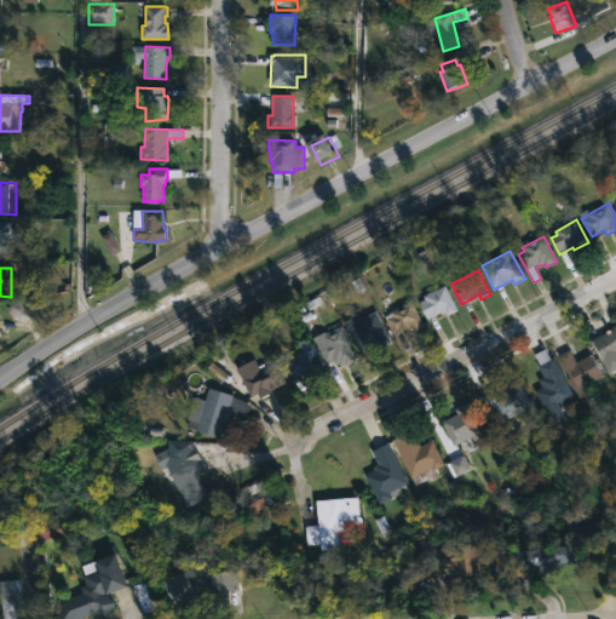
[(459,311),(448,317),(447,314),(443,316),(442,314),(429,321),(420,303),(426,301),(424,297),(447,286),(459,311)]
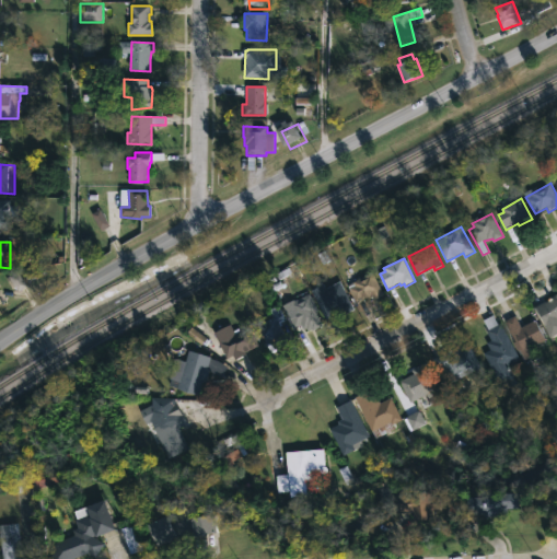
[(384,295),(375,300),(373,297),(356,303),(348,287),(373,272),(384,295)]
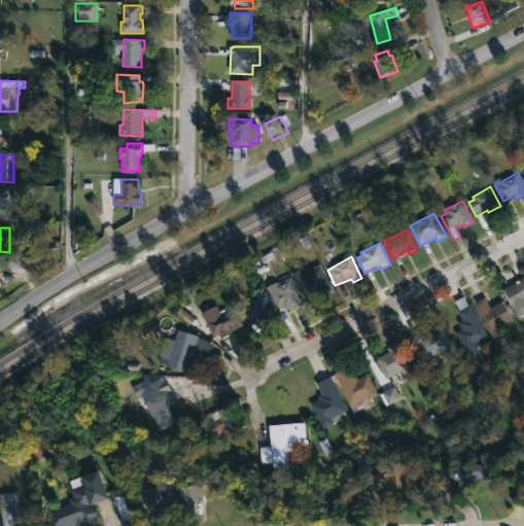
[(301,264),(306,273),(320,266),(330,285),(333,284),(338,292),(326,297),(323,292),(308,301),(291,268),(301,264)]
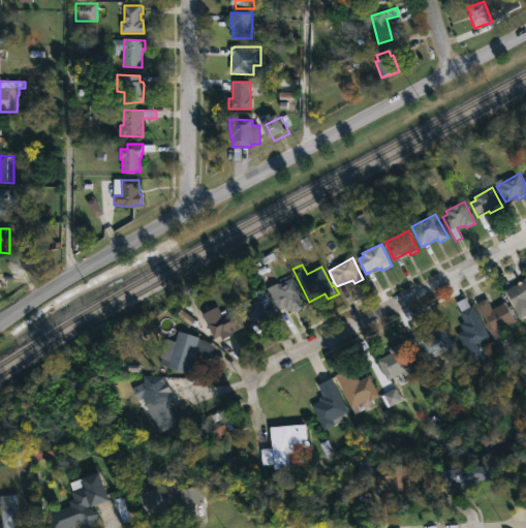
[(292,278),(301,293),(298,296),(305,308),(290,315),(286,307),(279,311),(268,289),(277,284),(278,286),(292,278)]
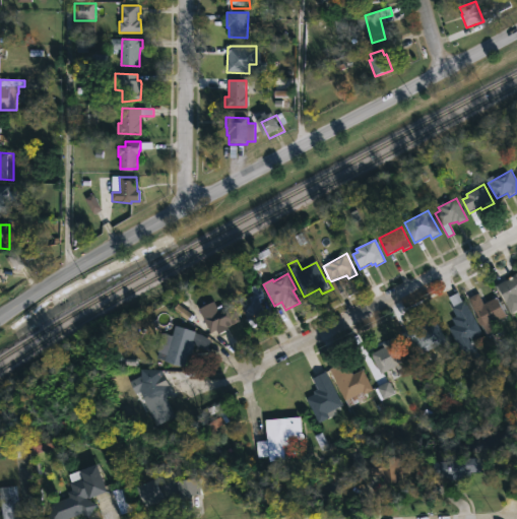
[(516,312),(512,314),(511,315),(498,285),(516,274),(516,312)]
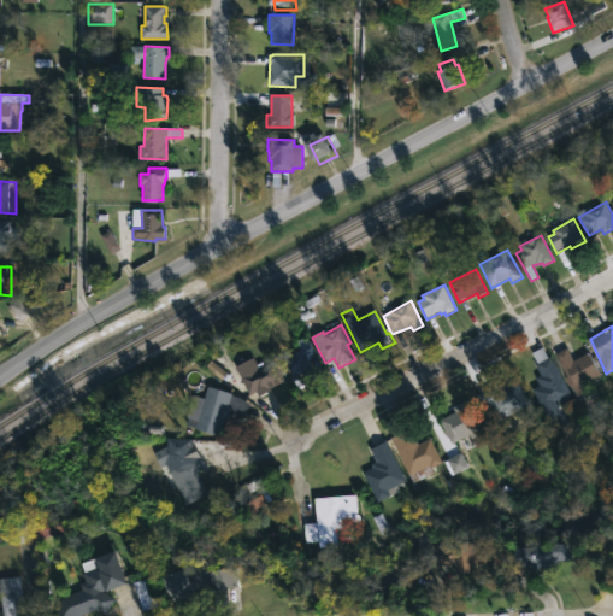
[(310,362),(318,377),(307,383),(308,386),(300,391),(282,361),(300,351),(296,342),(306,338),(313,352),(312,353),(313,355),(310,357),(312,359),(310,362)]
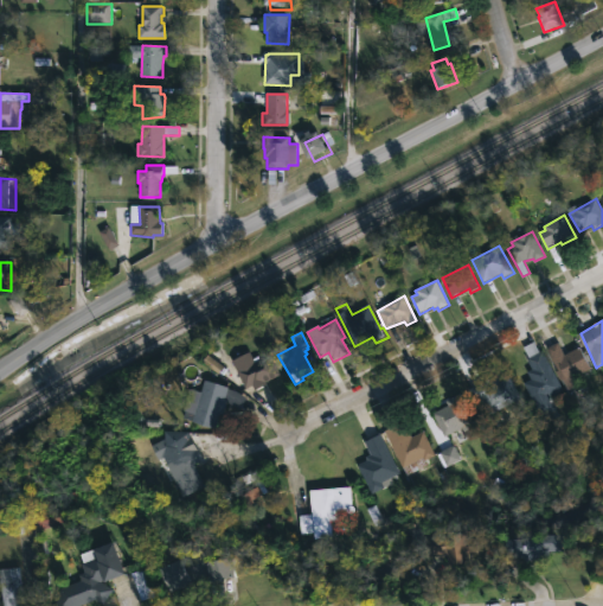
[(536,344),(540,352),(543,351),(564,391),(551,397),(558,410),(541,419),(524,383),(531,380),(527,372),(533,369),(524,348),(534,342),(536,344)]
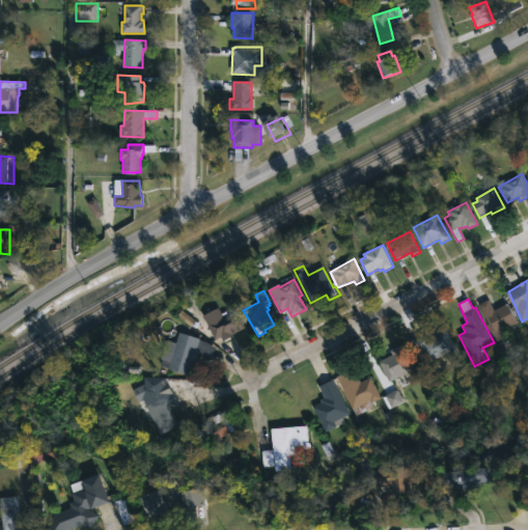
[(490,303),(495,311),(508,304),(518,323),(506,329),(511,339),(504,343),(502,339),(498,342),(493,332),(491,334),(487,326),(489,325),(478,306),(489,300),(490,303)]
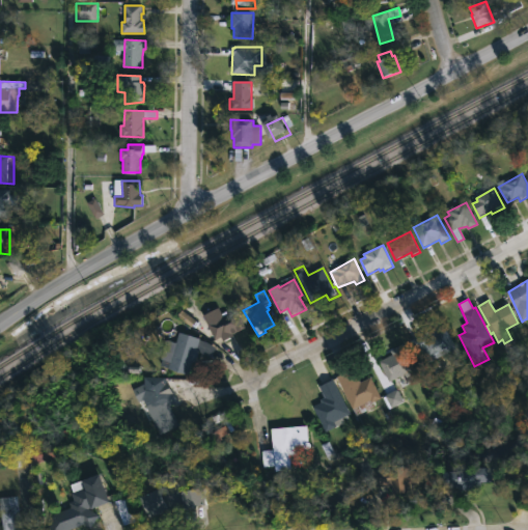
[(237,309),(246,329),(233,334),(234,337),(223,343),(220,338),(215,341),(212,335),(205,338),(200,328),(200,322),(203,318),(218,311),(221,316),(237,309)]
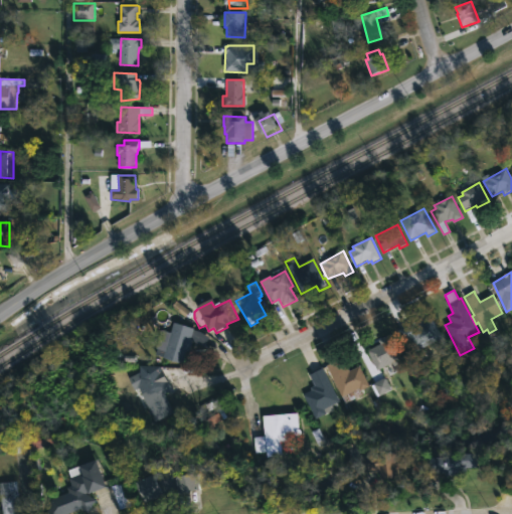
[(433,320),(443,338),(415,353),(409,342),(405,344),(398,332),(414,323),(416,325),(421,322),(423,325),(433,320)]
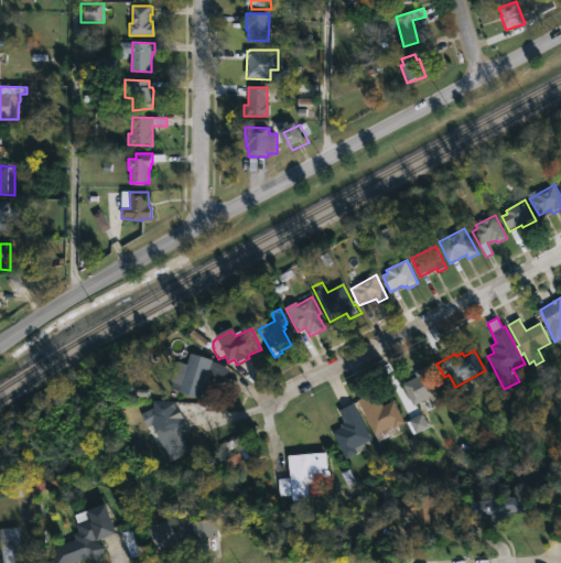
[(226,365),(223,378),(211,375),(207,388),(203,387),(200,399),(180,393),(182,386),(174,383),(179,365),(186,367),(191,354),(226,365)]
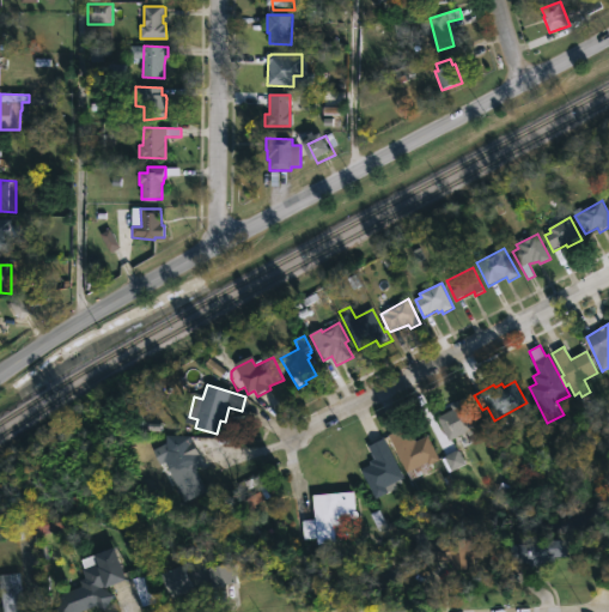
[(451,441),(448,442),(436,419),(452,411),(450,406),(467,398),(479,425),(451,441)]
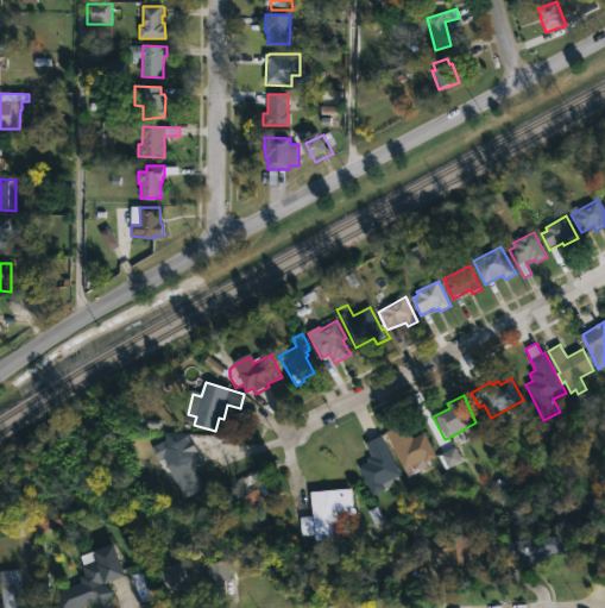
[(405,424),(413,440),(426,433),(438,457),(427,462),(430,468),(407,478),(386,433),(405,424)]
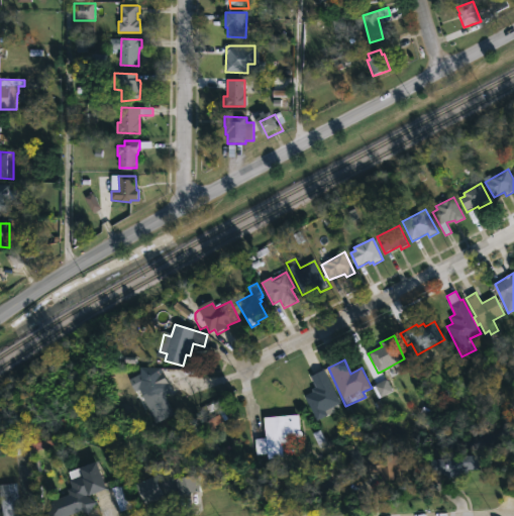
[(163,370),(174,392),(166,396),(176,415),(156,425),(141,396),(146,393),(144,388),(135,393),(129,381),(140,375),(140,369),(163,370)]
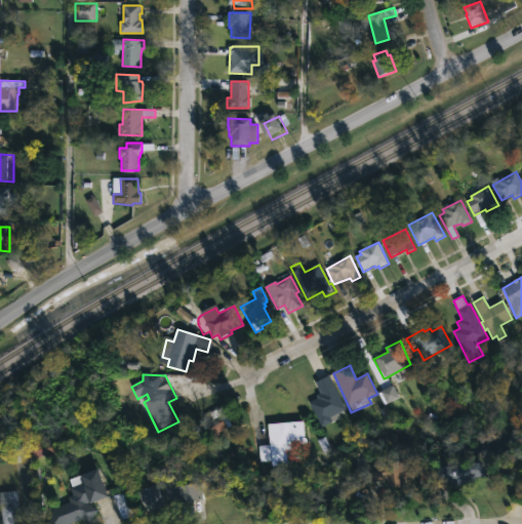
[(338,419),(320,428),(309,403),(318,399),(317,396),(320,395),(314,381),(329,374),(346,410),(336,414),(338,419)]
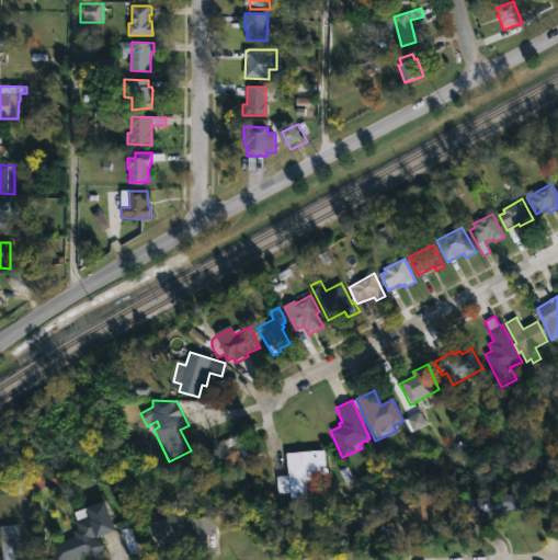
[(327,471),(327,475),(322,477),(320,476),(319,471),(311,472),(312,481),(305,482),(306,498),(289,499),(289,493),(279,494),(276,477),(270,477),(269,456),(283,455),(285,476),(288,476),(286,454),(323,450),(326,468),(327,471)]
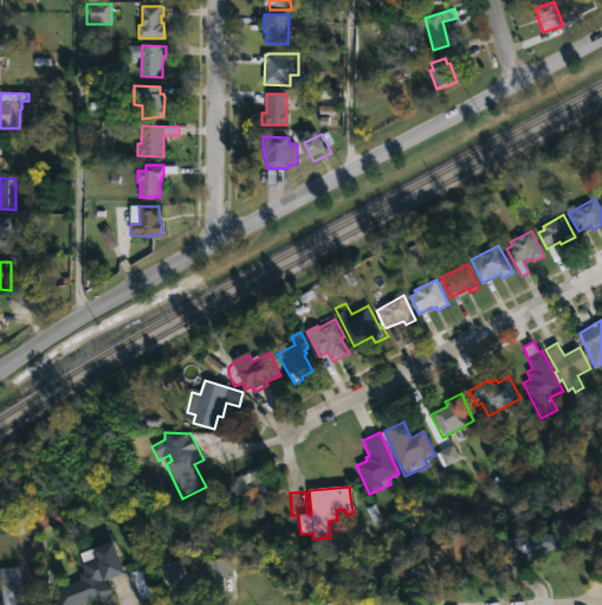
[(34,531),(31,514),(60,509),(63,526),(34,531)]
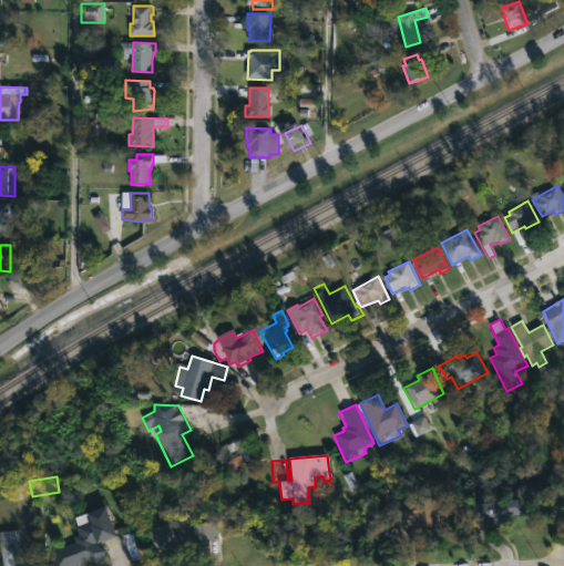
[(489,522),(471,522),(471,502),(505,502),(505,498),(527,498),(527,515),(510,515),(510,522),(489,522)]
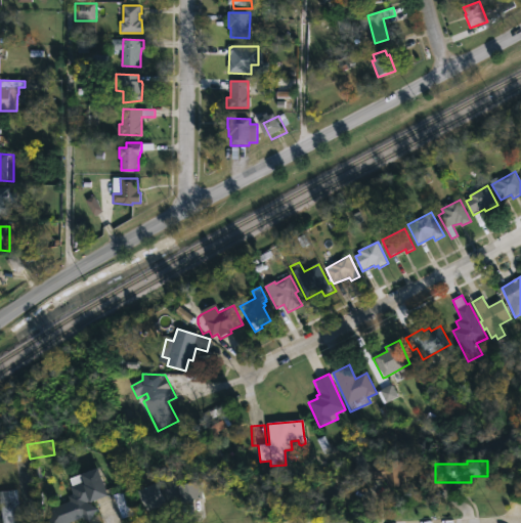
[(403,462),(403,467),(410,466),(411,477),(404,478),(404,486),(387,487),(386,480),(371,481),(370,465),(403,462)]
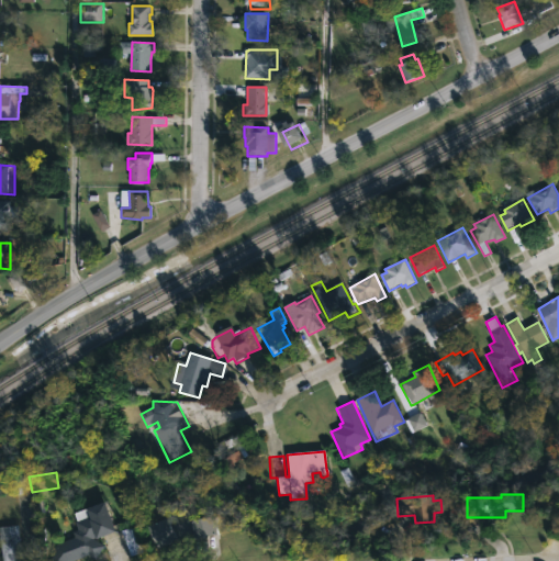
[(104,547),(97,560),(93,560),(89,557),(78,560),(52,560),(57,547),(77,538),(71,525),(75,524),(71,515),(103,503),(115,531),(94,540),(104,547)]
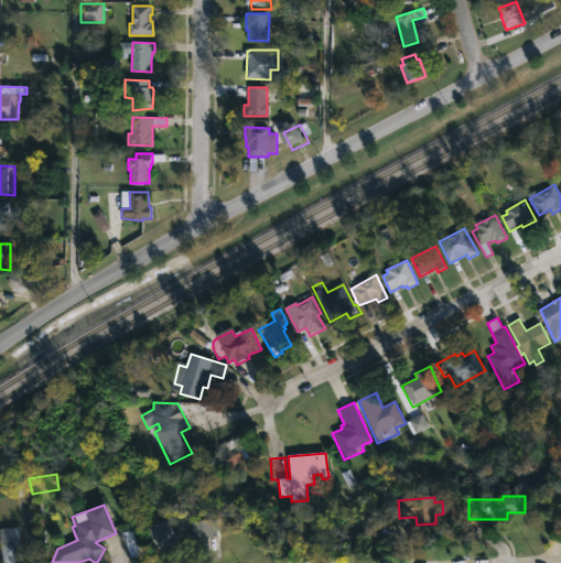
[(187,511),(192,522),(215,519),(219,537),(192,540),(191,537),(158,552),(147,530),(187,511)]
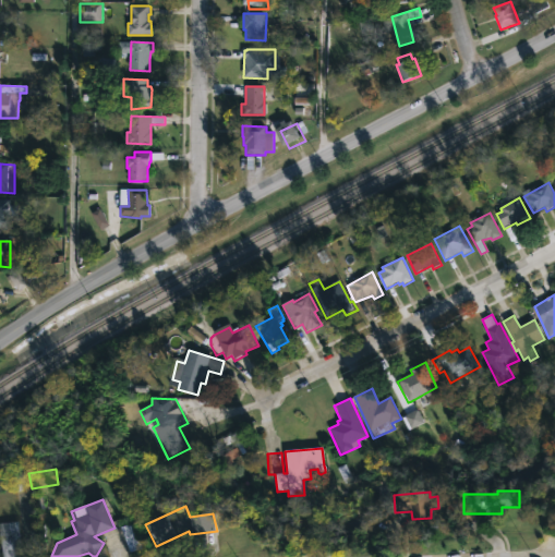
[(0,523),(17,522),(21,556),(1,556),(0,542),(0,523)]
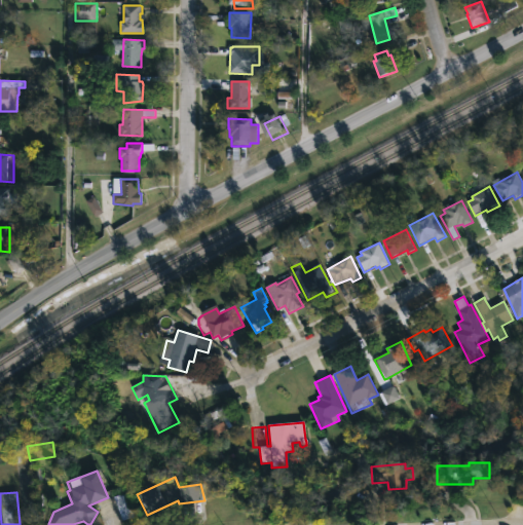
[(134,518),(122,522),(113,498),(125,493),(134,518)]
